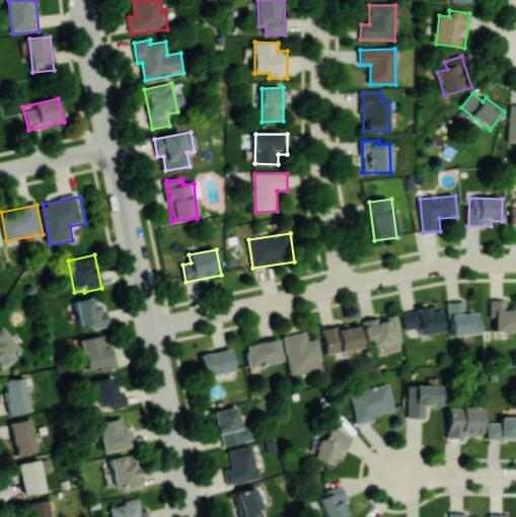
[(109,328),(108,313),(98,313),(97,299),(77,300),(79,327),(92,325),(93,329),(109,328)]
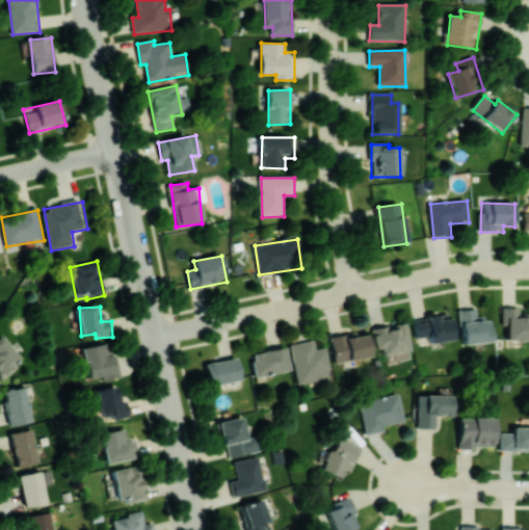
[(465,345),(494,342),(491,319),(478,320),(476,309),(460,311),(465,345)]
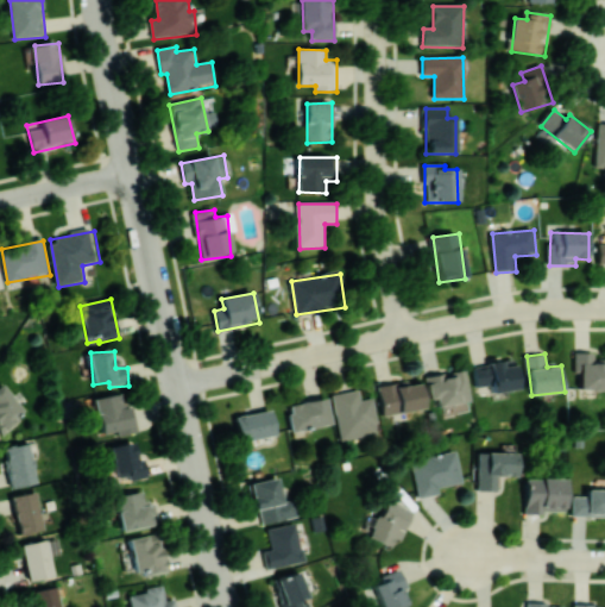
[(604,360),(596,361),(594,354),(575,354),(575,375),(580,375),(580,392),(604,390),(604,360)]
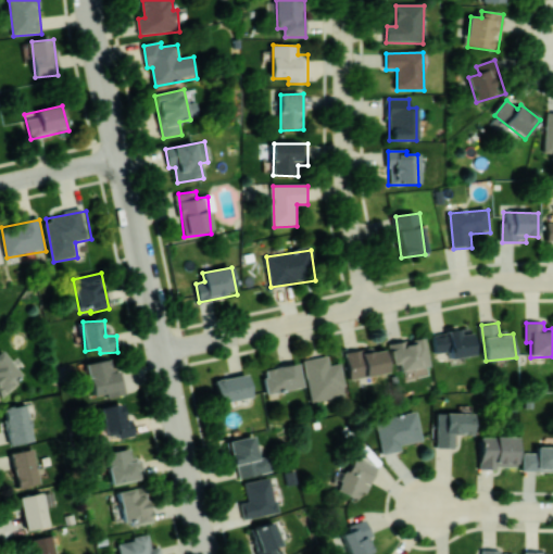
[(434,335),(437,361),(475,356),(472,330),(434,335)]
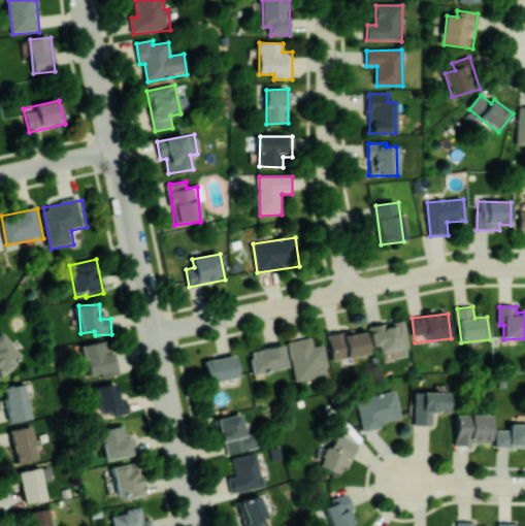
[(381,347),(382,353),(408,350),(404,322),(370,327),(373,348),(381,347)]
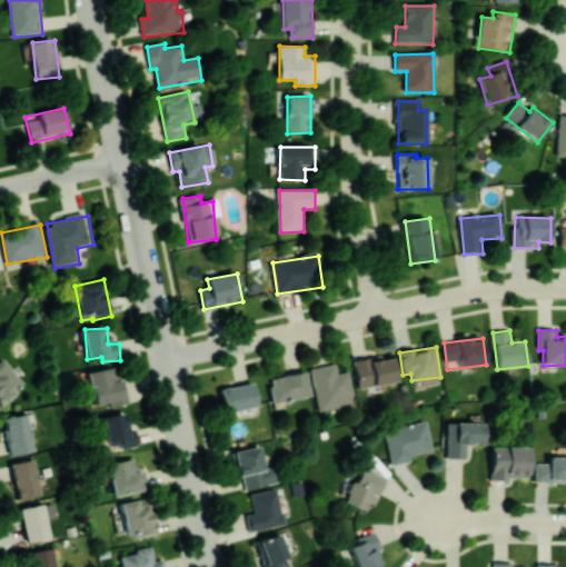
[(360,389),(399,383),(395,359),(384,360),(384,356),(355,360),(360,389)]
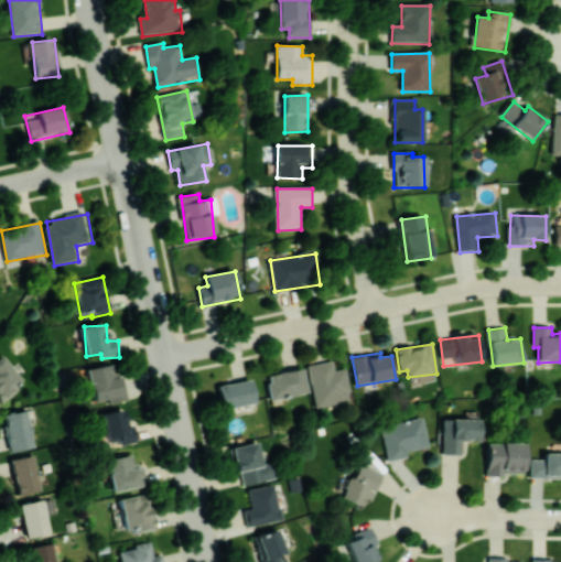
[(0,398),(3,402),(27,385),(3,356),(0,358),(0,398)]
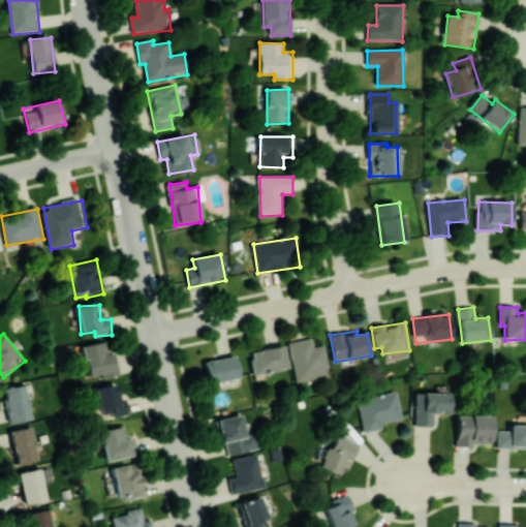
[(326,346),(314,348),(313,340),(290,343),(297,383),(330,378),(326,346)]
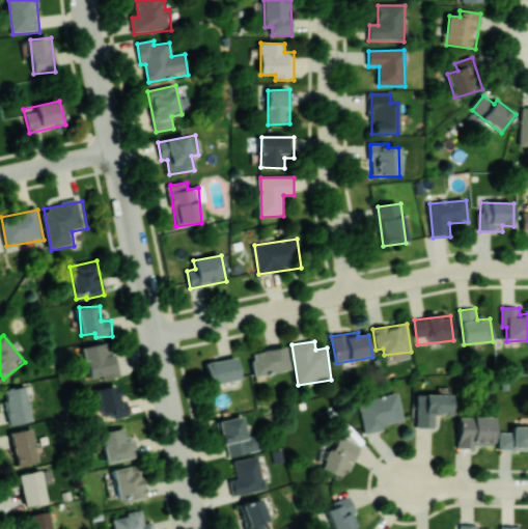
[(89,379),(104,376),(105,382),(122,378),(117,356),(111,357),(108,342),(83,349),(89,379)]
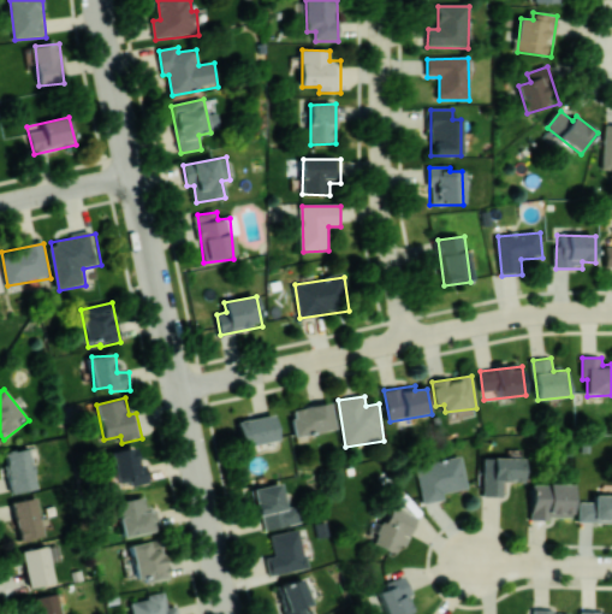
[(296,436),(337,432),(333,405),(293,409),(296,436)]
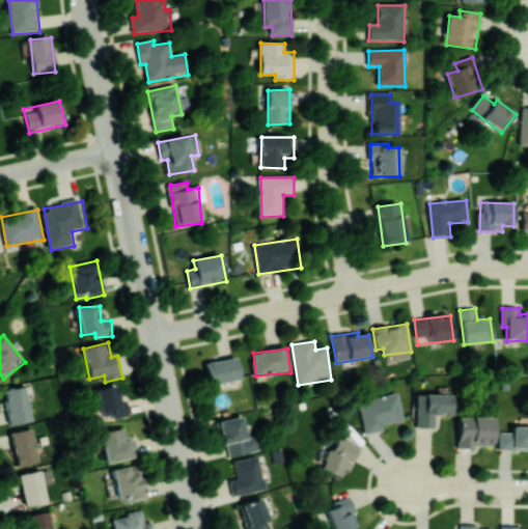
[(241,382),(239,360),(206,362),(207,385),(241,382)]
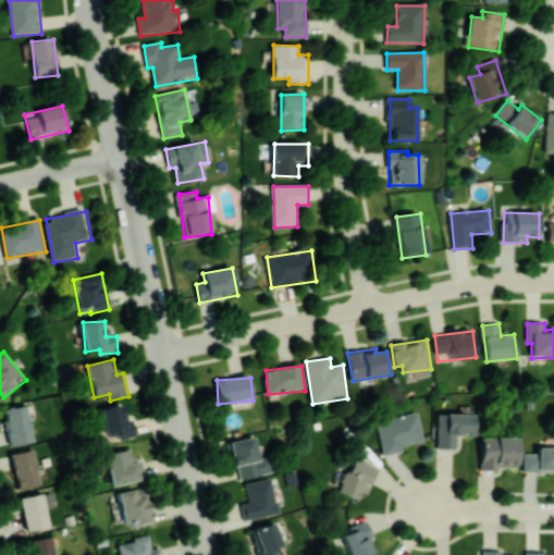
[(135,439),(128,404),(101,409),(107,439),(119,436),(120,441),(135,439)]
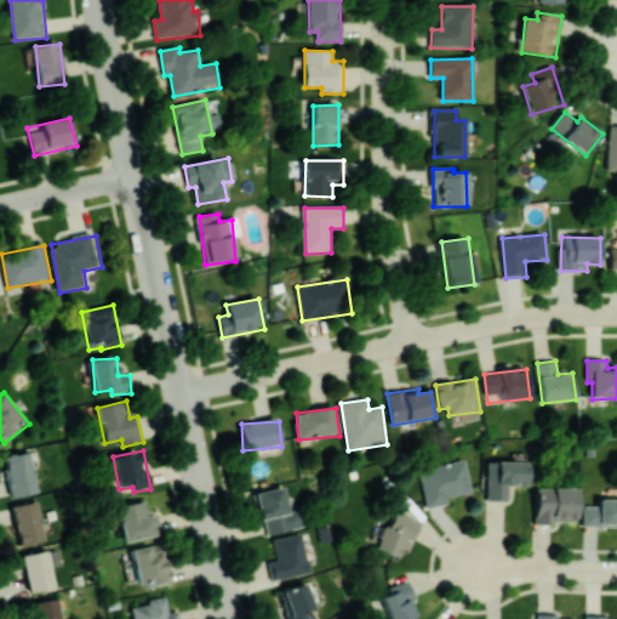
[(13,499),(40,493),(30,452),(5,458),(13,499)]
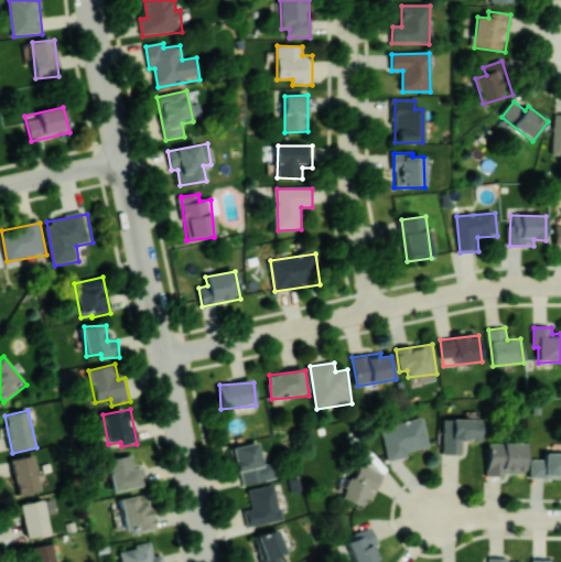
[(408,451),(428,449),(425,420),(385,424),(388,462),(408,460),(408,451)]
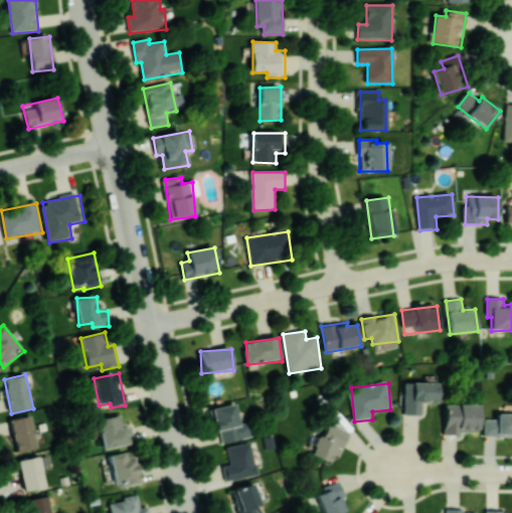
[(405,416),(422,416),(422,403),(441,404),(441,383),(406,383),(405,416)]
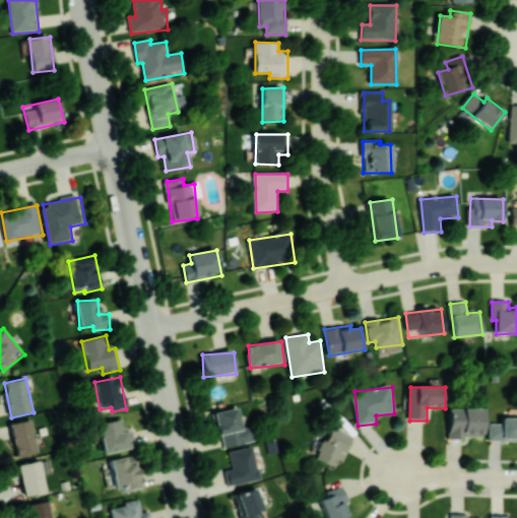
[(215,413),(223,449),(255,442),(252,428),(243,430),(238,408),(215,413)]
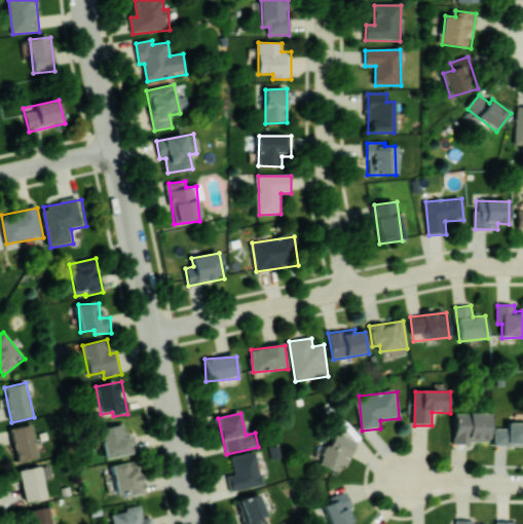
[(455,444),(490,444),(490,414),(455,414),(455,444)]
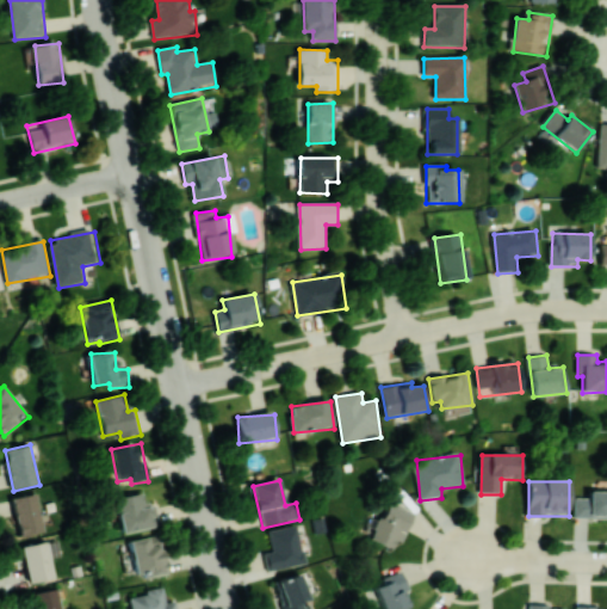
[(606,492),(589,492),(589,499),(576,498),(575,520),(606,520),(606,492)]
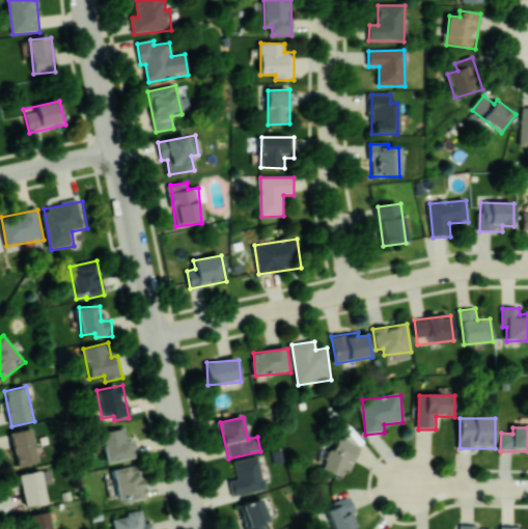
[(20,467),(40,463),(32,428),(11,434),(20,467)]
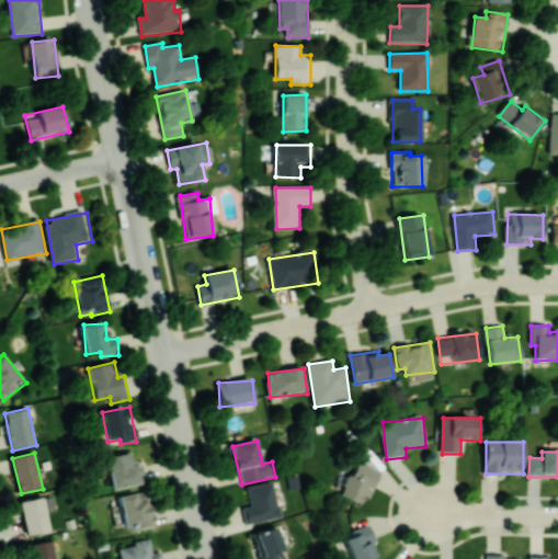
[(147,483),(141,461),(134,464),(132,453),(106,458),(113,491),(147,483)]
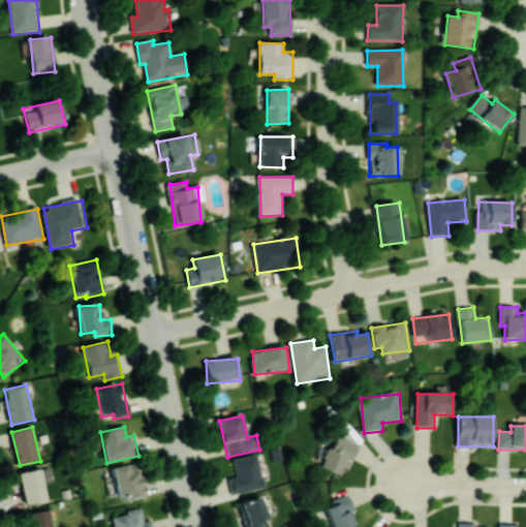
[(341,475),(344,467),(348,469),(359,445),(337,436),(331,451),(323,447),(319,457),(326,460),(321,467),(341,475)]
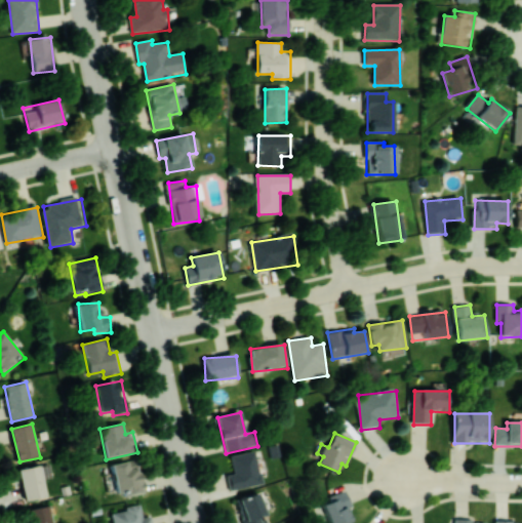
[(264,484),(256,451),(232,456),(236,475),(229,476),(232,491),(264,484)]
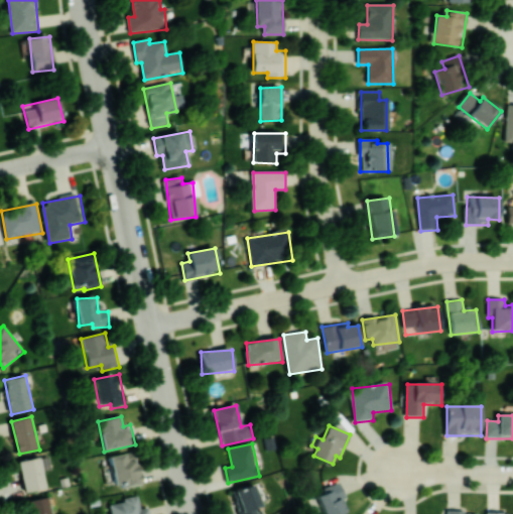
[(117,489),(142,484),(135,452),(110,458),(117,489)]
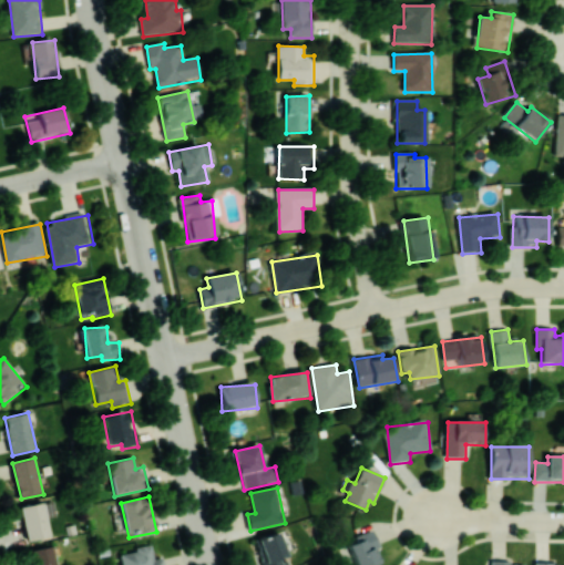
[(27,541),(51,538),(48,504),(23,506),(27,541)]
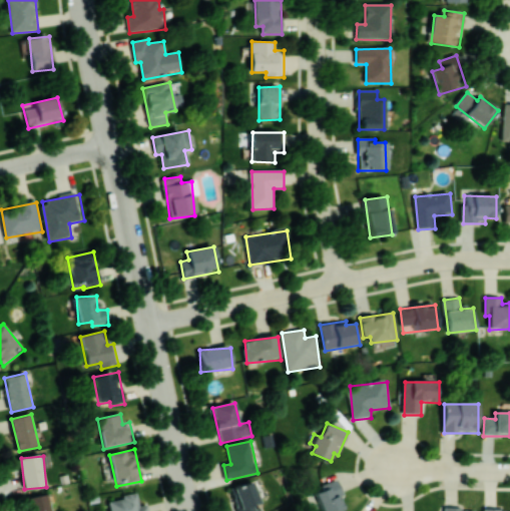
[(261,502),(252,482),(233,489),(240,509),(237,510),(256,510),(255,505),(261,502)]
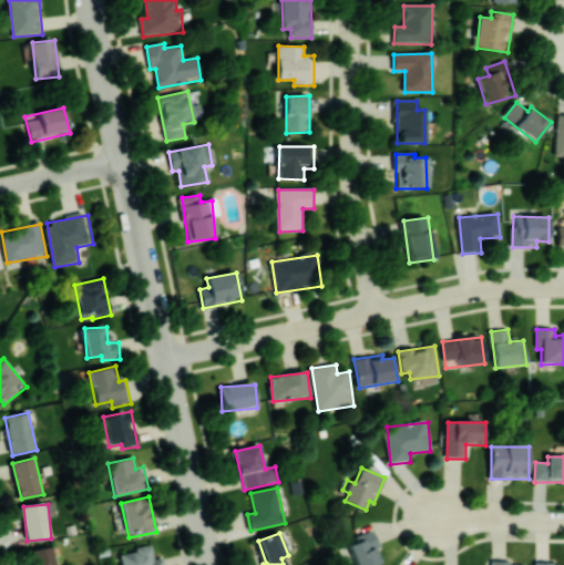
[(348,543),(357,564),(379,564),(386,562),(373,533),(348,543)]
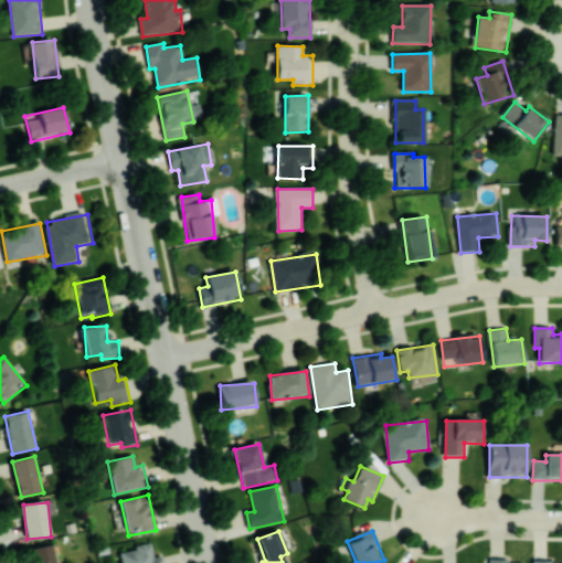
[(59,562),(54,544),(31,550),(33,562),(59,562)]
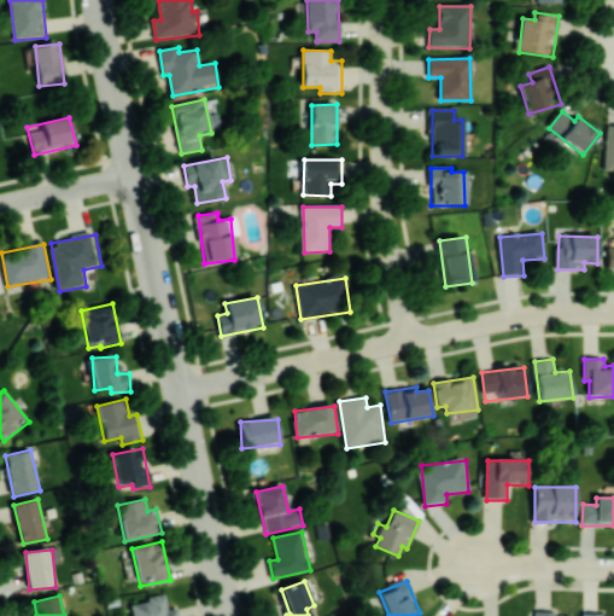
[(132,603),(134,615),(181,615),(180,609),(169,610),(167,597),(132,603)]
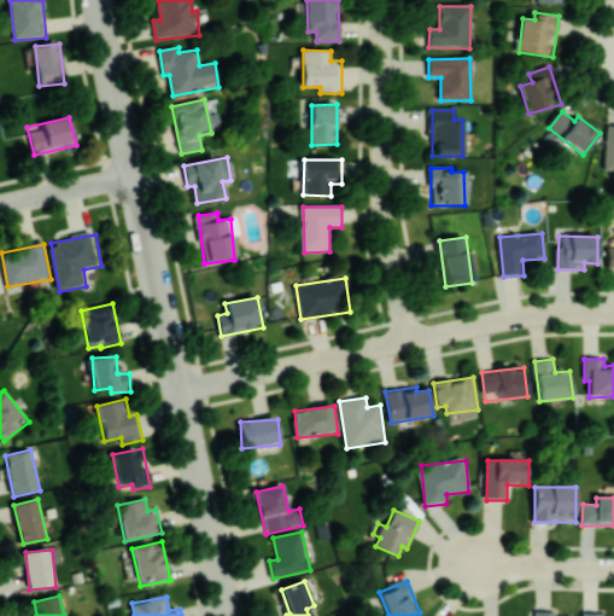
All buildings are outlined.
